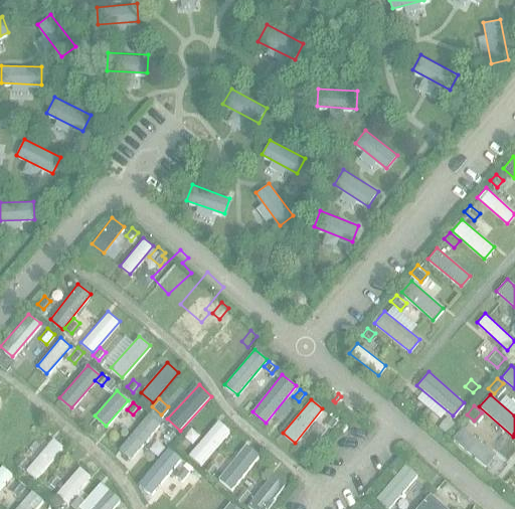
[(330,411),(324,419),(330,425),(336,416),(330,411)]
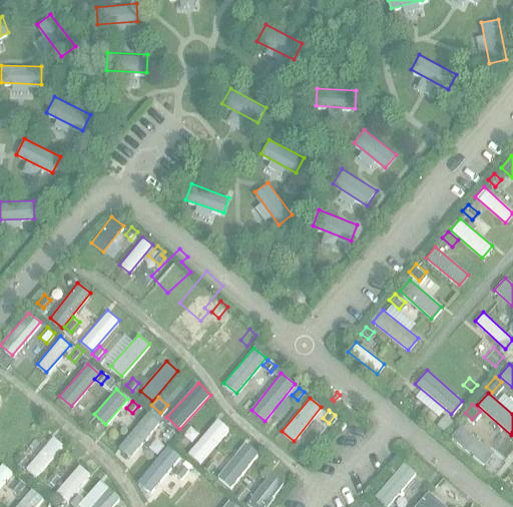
[(445,411),(436,422),(444,429),(453,418),(445,411)]
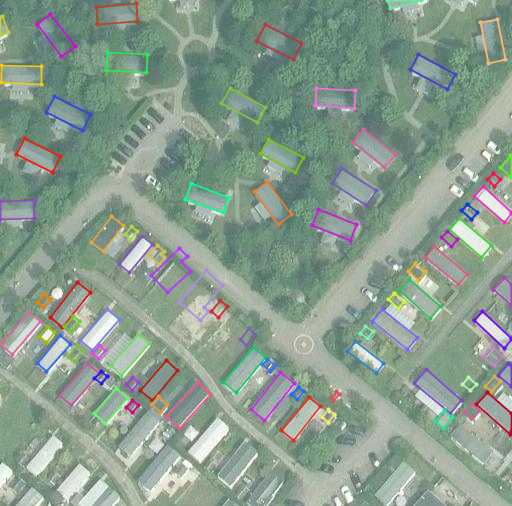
[(158,421),(146,411),(118,446),(130,455),(158,421)]
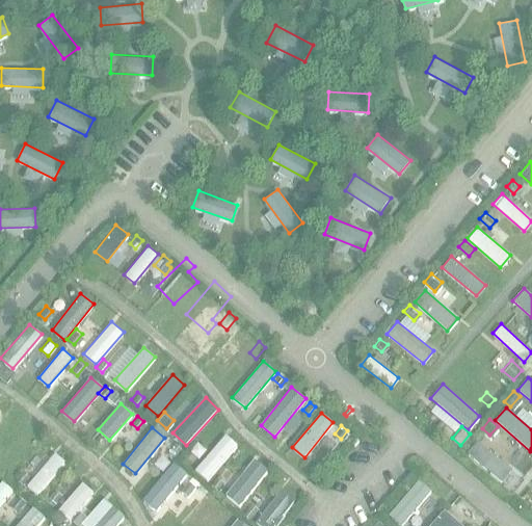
[(237,444),(225,434),(195,469),(207,479),(237,444)]
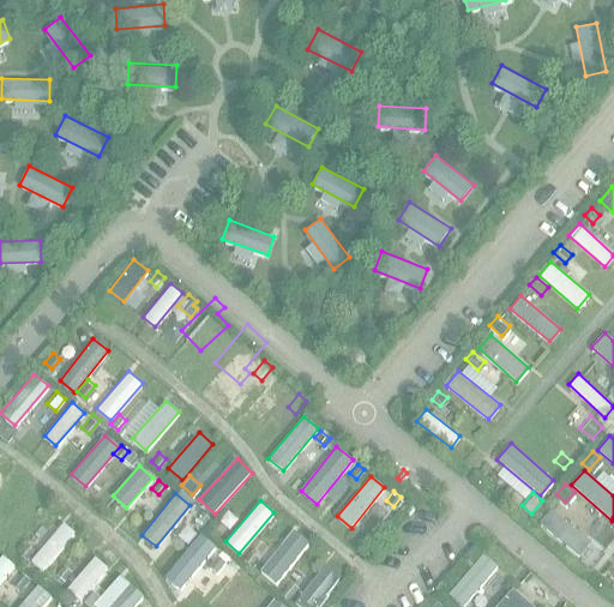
[(591,540),(552,508),(539,522),(578,556),(591,540)]
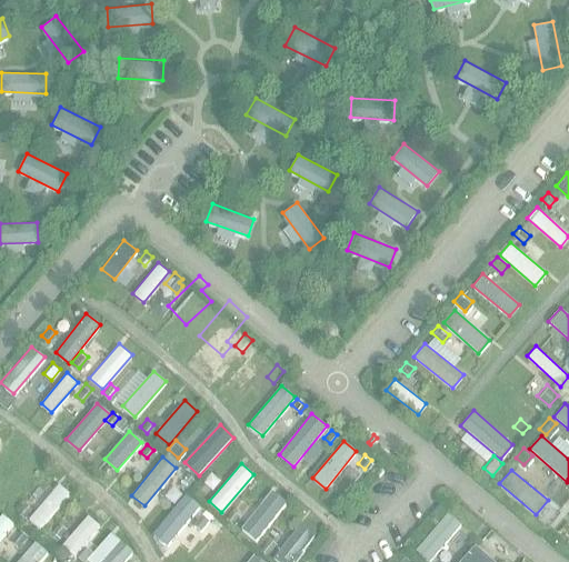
[(188,471),(178,482),(185,488),(195,477),(188,471)]
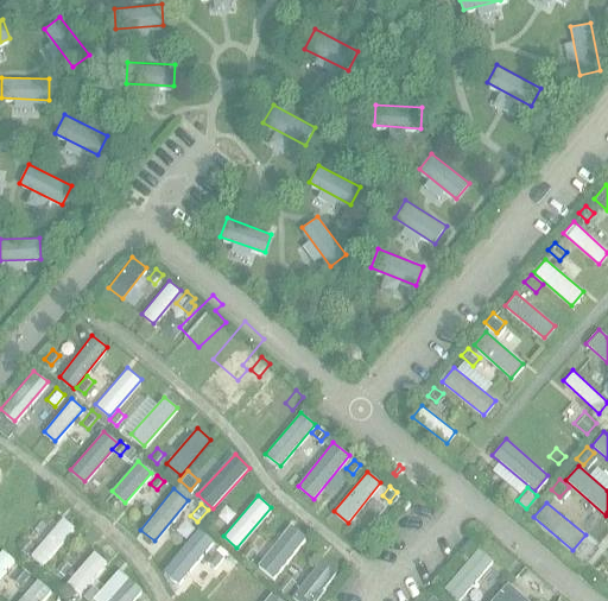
[(74,527),(63,517),(31,555),(42,564),(74,527)]
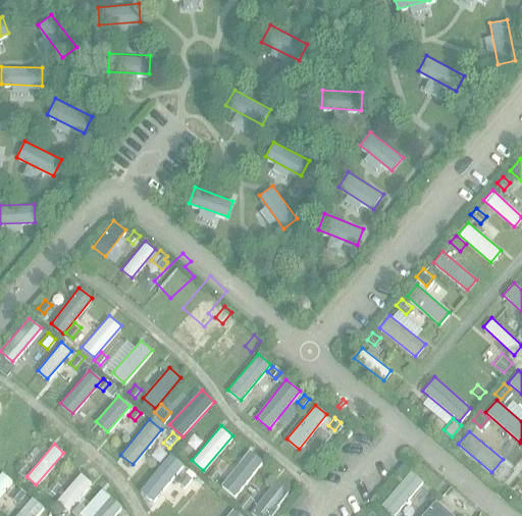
[(263,461),(249,450),(221,484),(236,496),(263,461)]
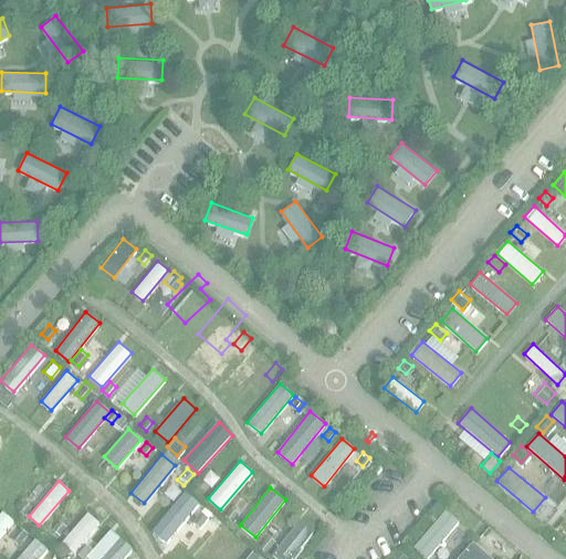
[(198,503),(184,492),(152,530),(166,542),(198,503)]
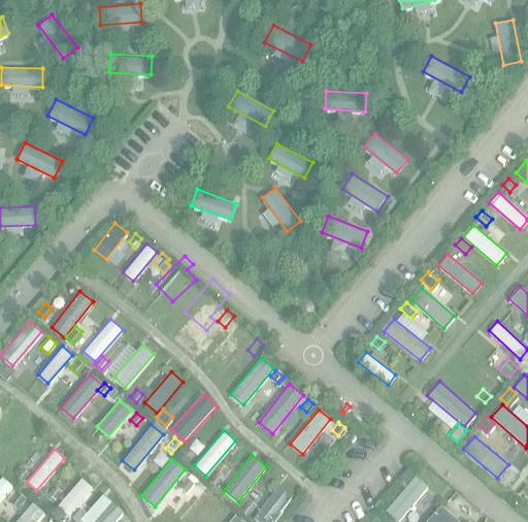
[(24,464),(18,471),(23,477),(29,468),(24,464)]
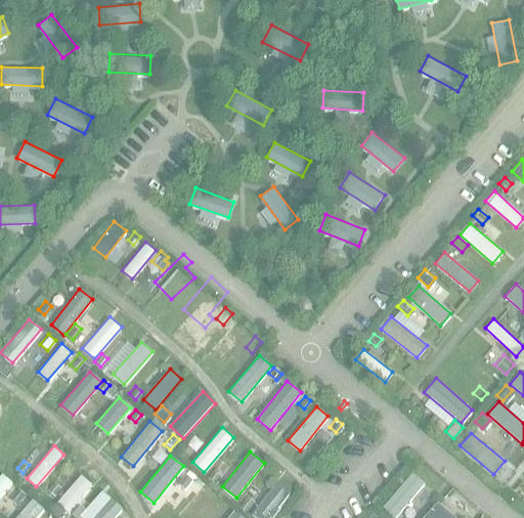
[(214,467),(208,475),(214,480),(220,472),(214,467)]
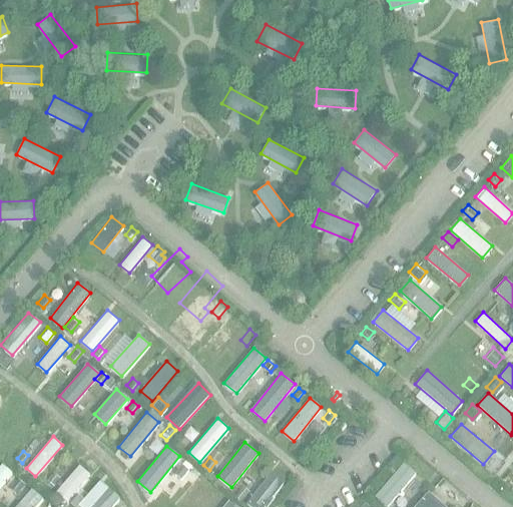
[(181,462),(173,472),(179,477),(187,467),(181,462)]
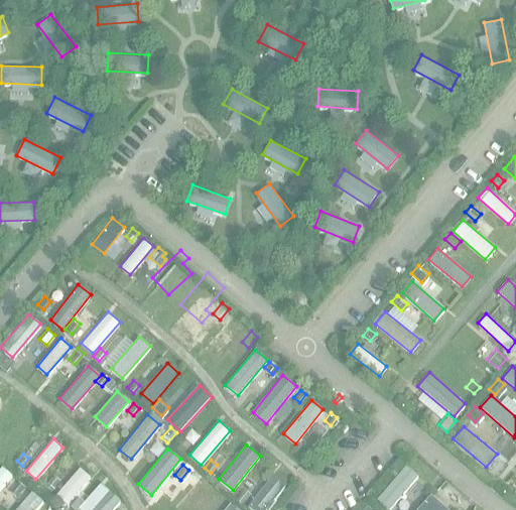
[(418,475),(406,465),(378,499),(390,509),(418,475)]
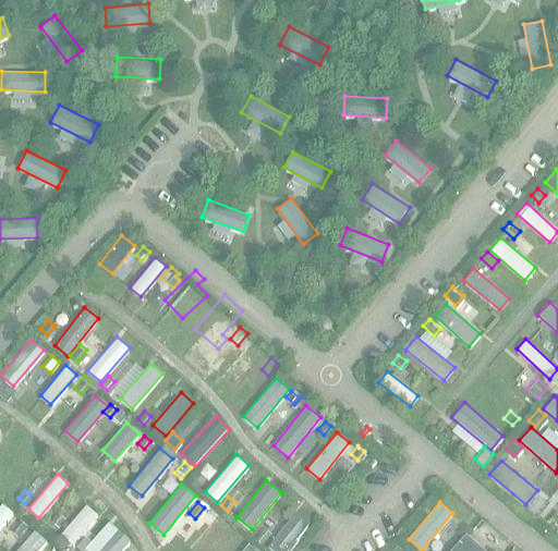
[(0,526),(12,512),(2,503),(0,505),(0,526)]
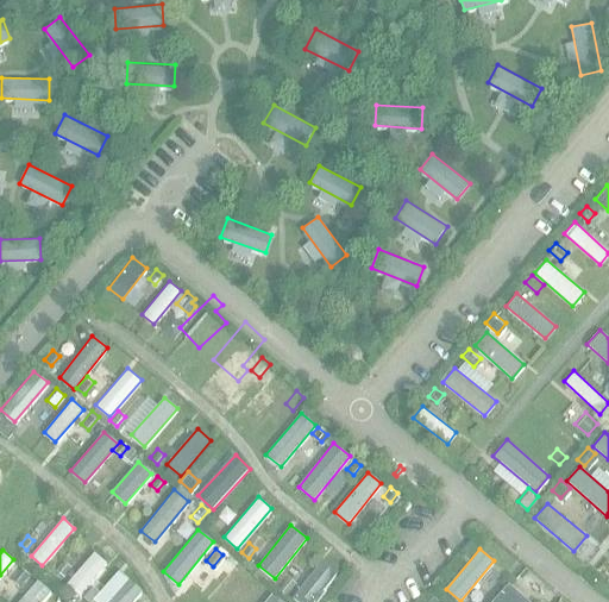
[(107,563),(94,551),(66,583),(77,594),(107,563)]
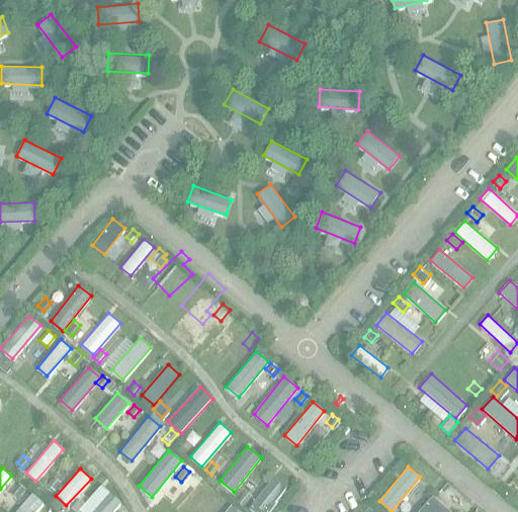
[(53,474),(45,484),(52,490),(60,480),(53,474)]
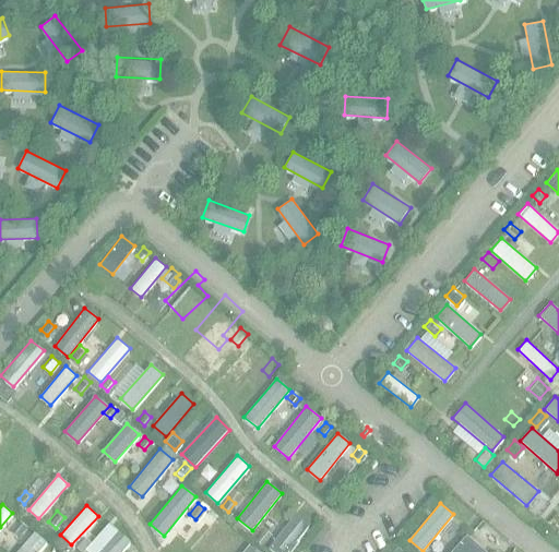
[(288,551),(310,524),(296,513),(269,548),(274,551),(288,551)]
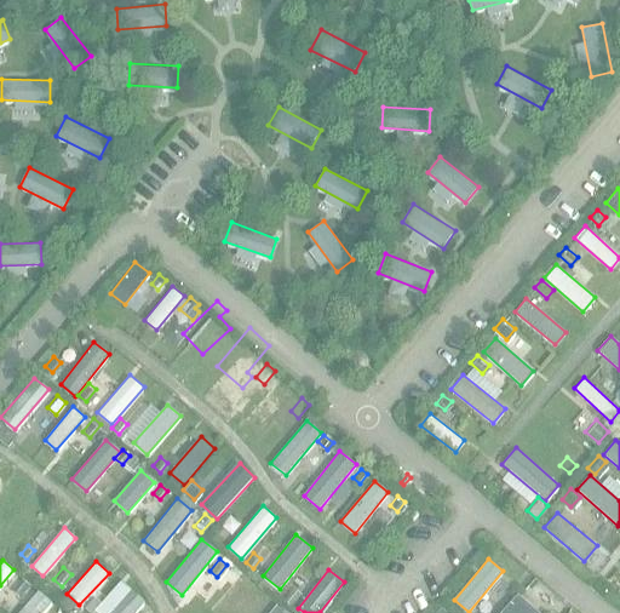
[(22,574),(11,586),(19,593),(30,580),(22,574)]
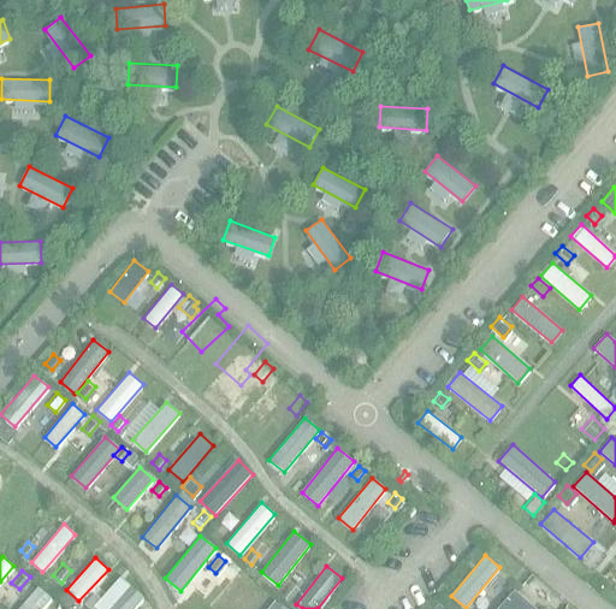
[(291,580),(280,593),(288,598),(298,585),(291,580)]
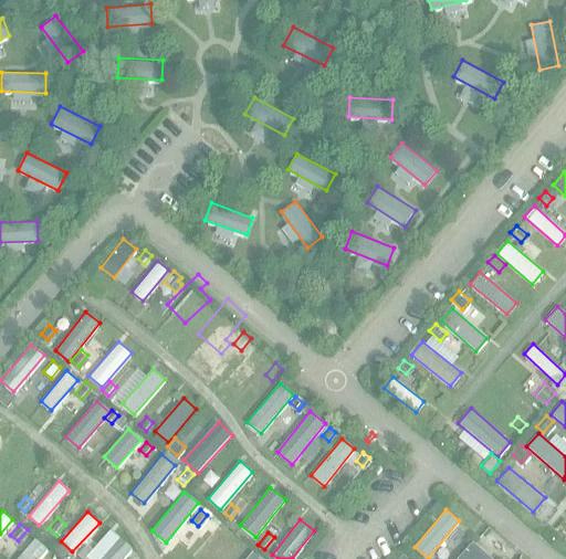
[(240,536),(231,547),(237,552),(247,541),(240,536)]
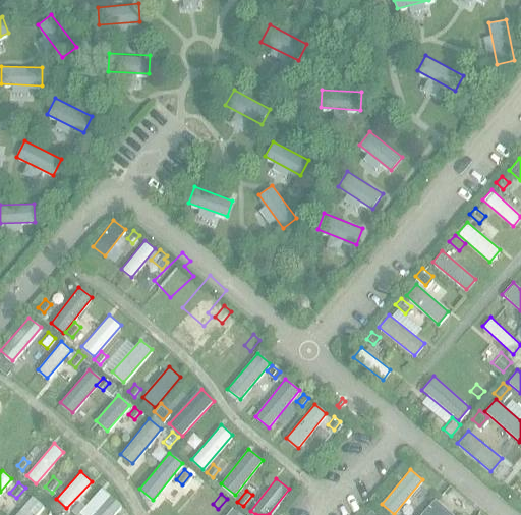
[(113,514),(122,505),(111,495),(92,514),(113,514)]
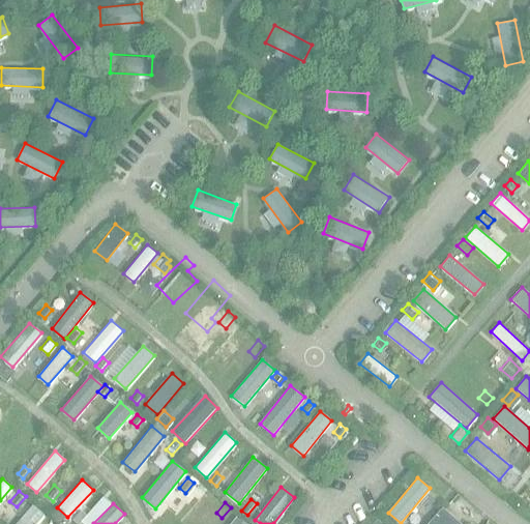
[(35,523),(43,515),(33,505),(16,523),(35,523)]
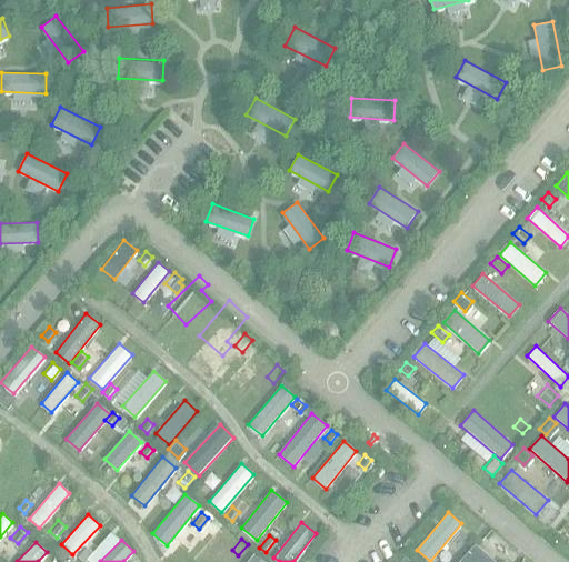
[(87,544),(78,555),(83,560),(87,558),(92,550),(87,544)]
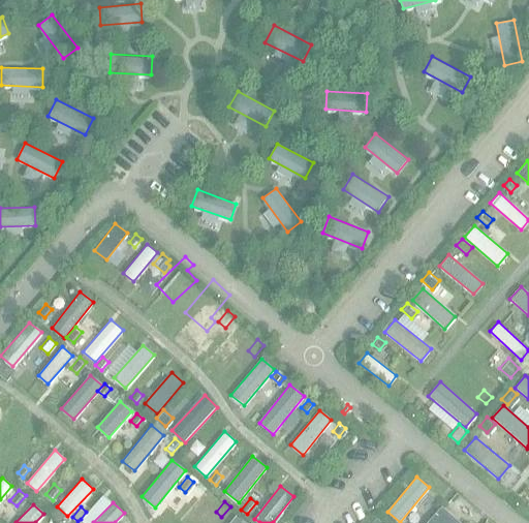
[(461,522),(443,508),(429,522),(461,522)]
